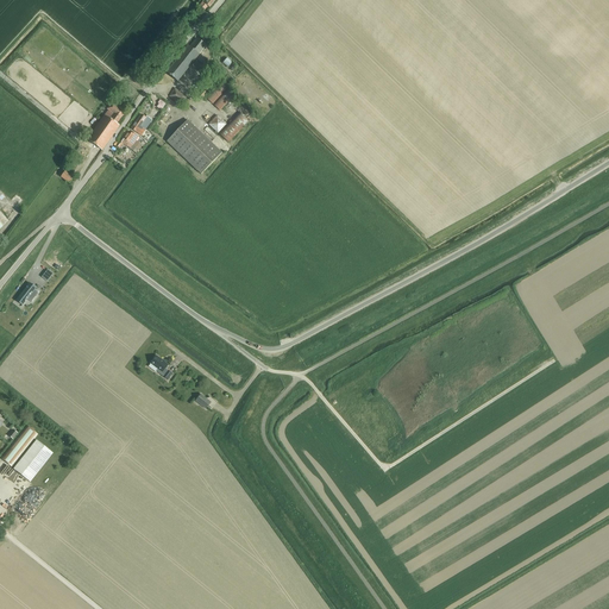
[(205,11),(208,6),(209,8),(215,0),(205,0),(203,1),(200,6),(205,11)]
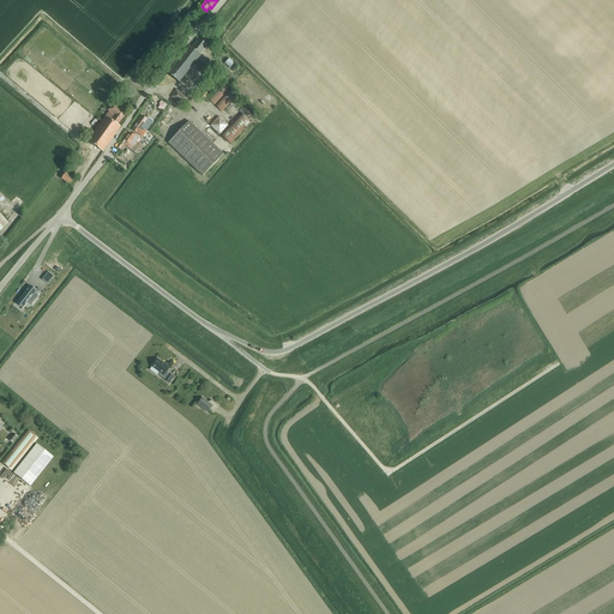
[(168,73),(179,83),(198,59),(203,64),(204,64),(208,67),(210,65),(205,62),(205,61),(200,56),(208,47),(198,40),(191,48),(190,46),(168,73)]
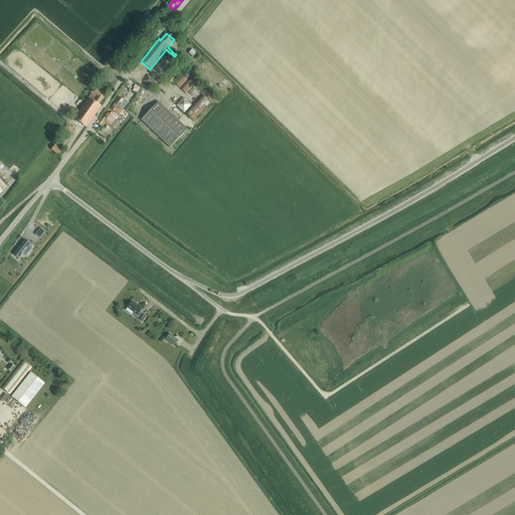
[(168,60),(171,56),(166,52),(162,56),(168,60)]
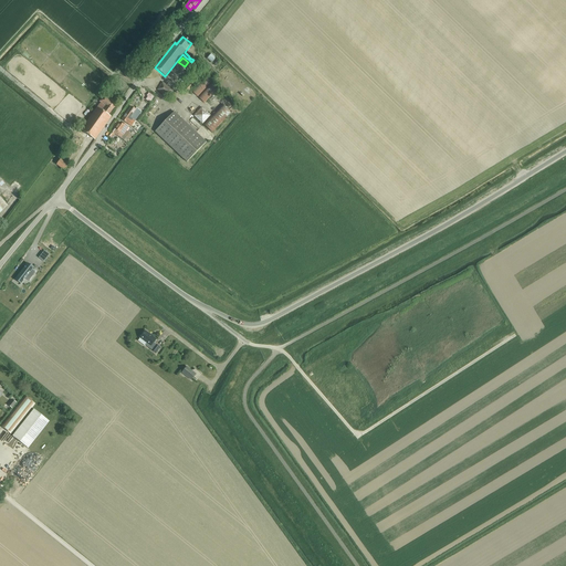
[(199,61),(197,63),(208,72),(209,70),(199,61)]
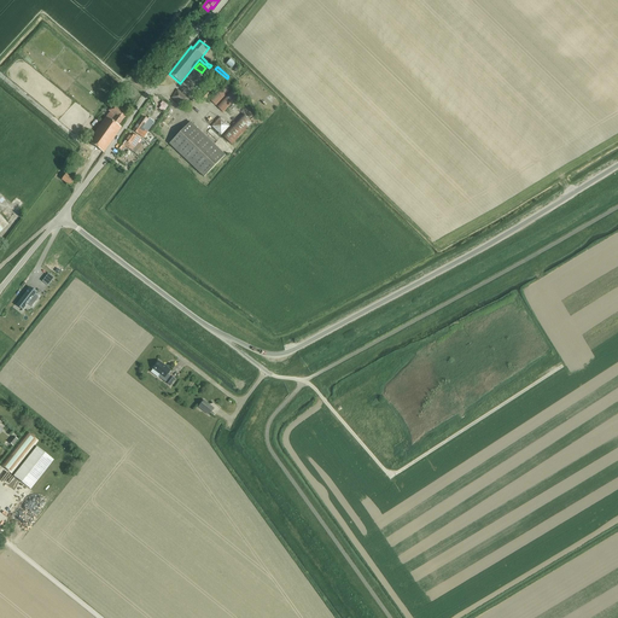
[(222,112),(237,97),(223,85),(209,99),(222,112)]
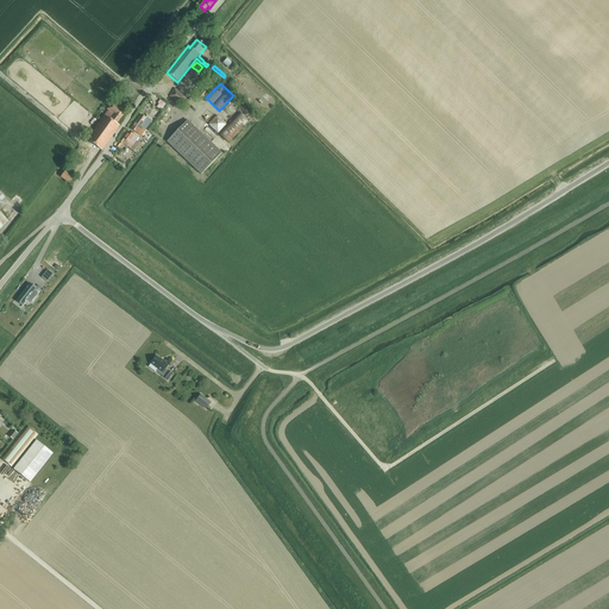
[(212,89),(207,85),(198,96),(202,100),(212,89)]
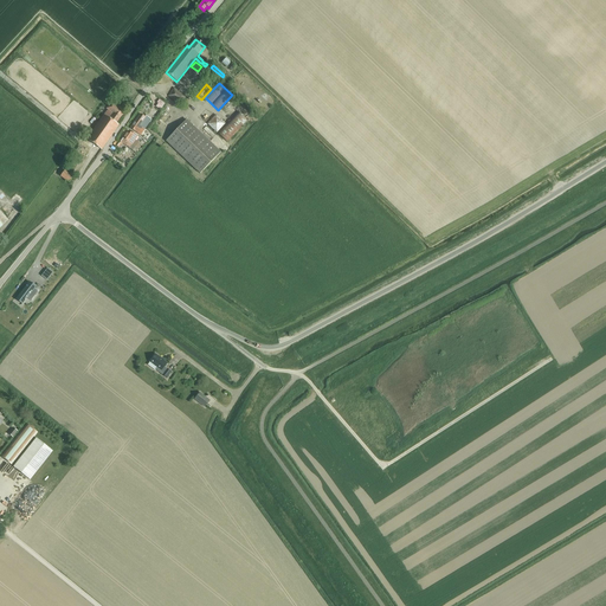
[(179,105),(186,97),(174,88),(168,96),(179,105)]
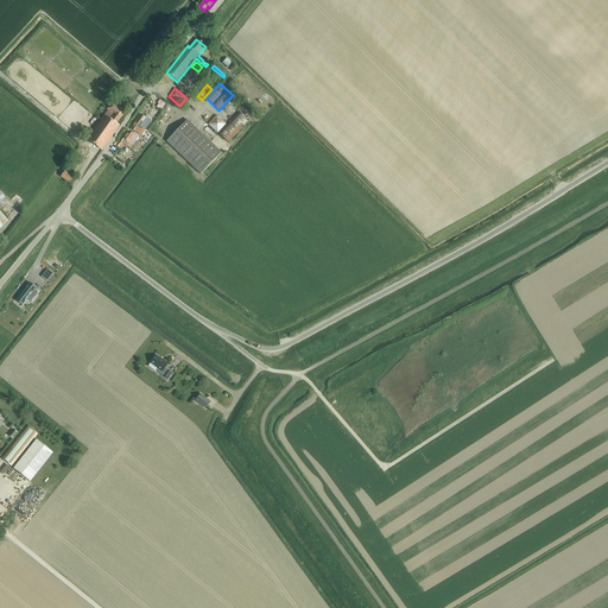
[(88,140),(95,146),(103,151),(120,127),(118,125),(126,114),(113,103),(108,111),(109,112),(88,140)]
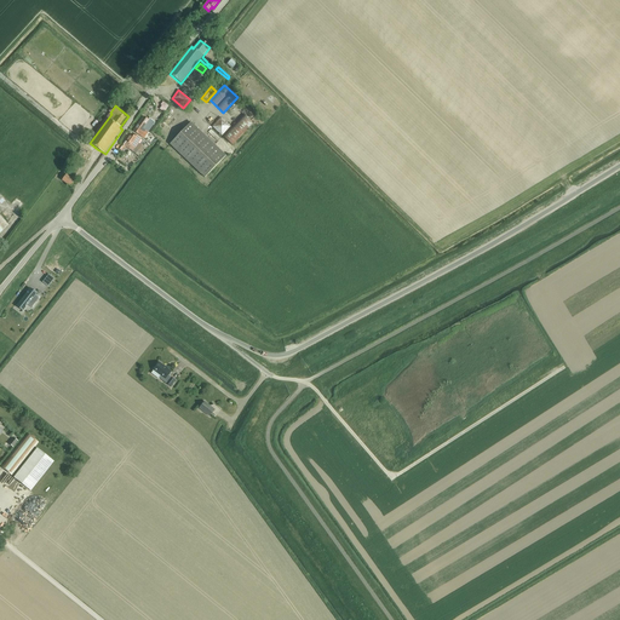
[(231,145),(253,124),(244,115),(223,137),(231,145)]
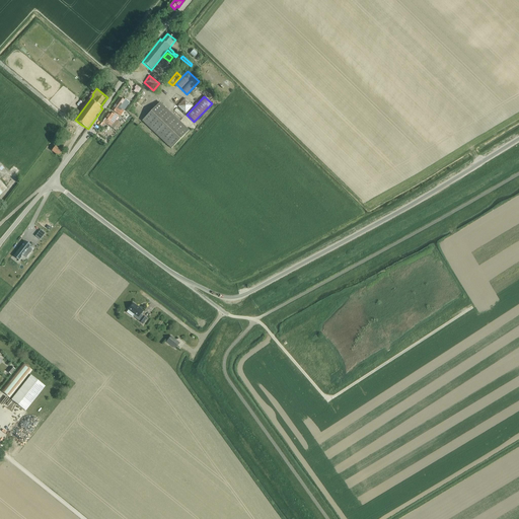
[(124,112),(130,102),(125,99),(124,100),(120,98),(112,109),(121,116),(124,112)]
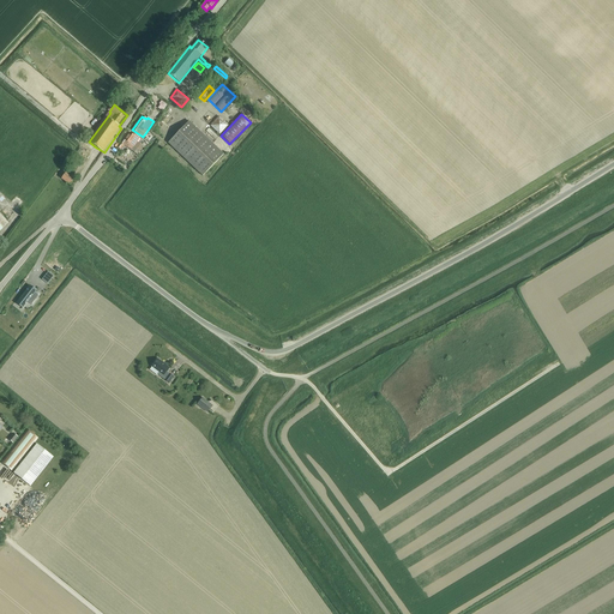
[(220,116),(210,126),(220,136),(228,126),(220,116)]
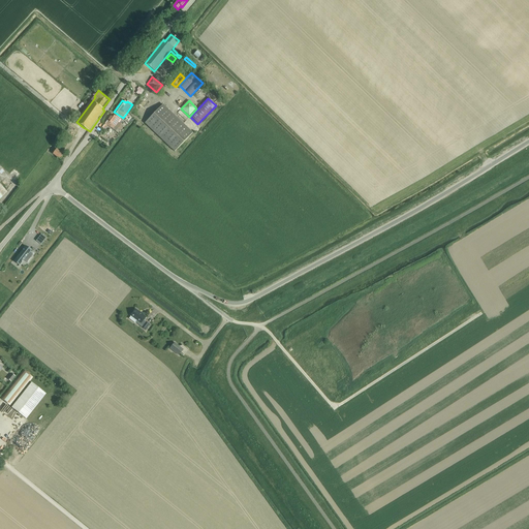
[(175,152),(193,133),(163,104),(145,124),(175,152)]
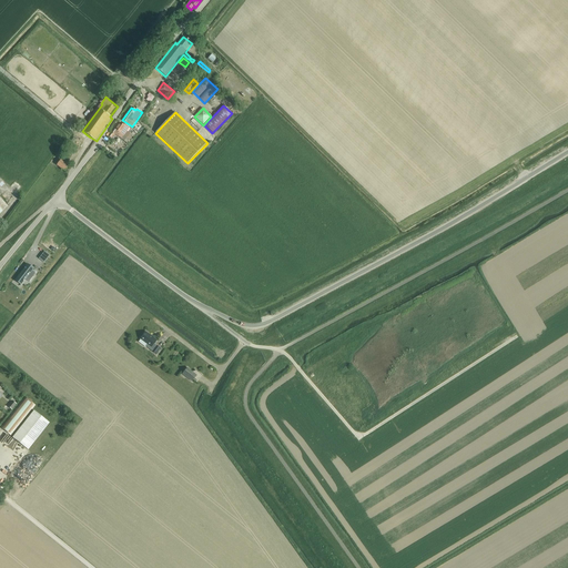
[(117,130),(111,138),(114,140),(117,135),(121,138),(122,135),(124,138),(131,129),(127,125),(127,128),(122,124),(118,131),(117,130)]
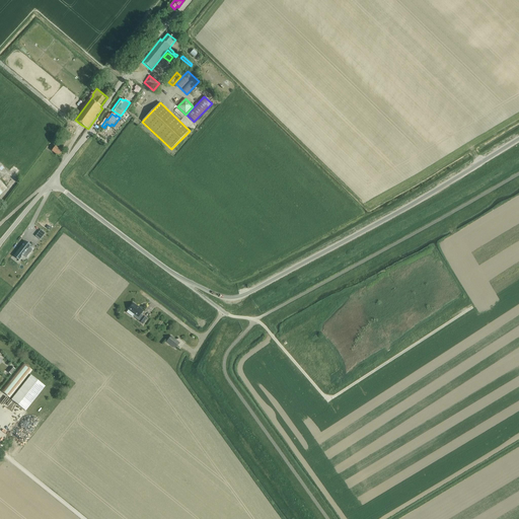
[(52,151),(59,156),(63,152),(56,146),(52,151)]
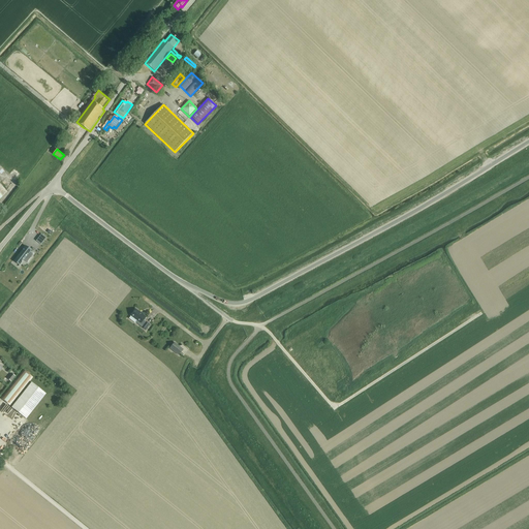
[(31,257),(33,254),(30,252),(31,251),(31,250),(29,248),(26,247),(26,246),(24,249),(14,260),(13,261),(14,261),(17,263),(19,266),(19,267),(21,266),(23,262),(24,260),(25,261),(27,262),(31,257)]
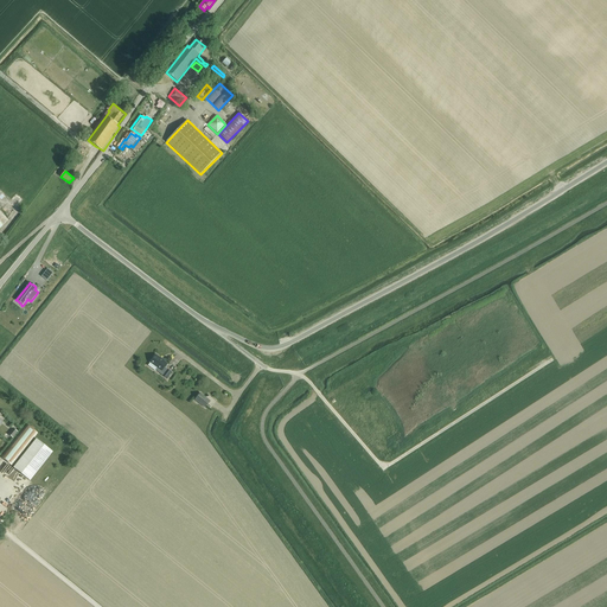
[(167,379),(171,374),(167,370),(165,368),(167,364),(155,356),(151,363),(158,369),(157,371),(164,376),(167,379)]
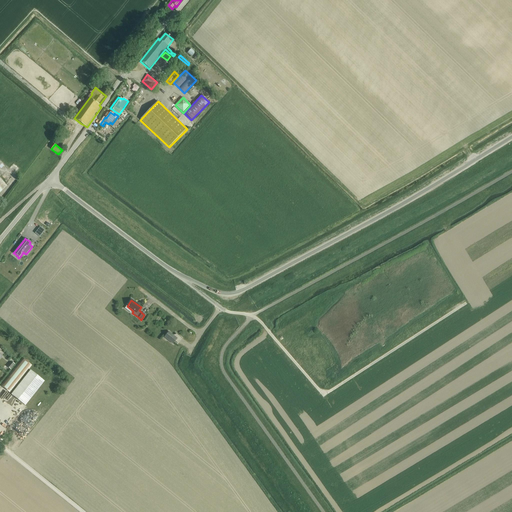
[(177,343),(182,338),(176,334),(174,336),(169,332),(165,337),(173,344),(175,342),(177,343)]
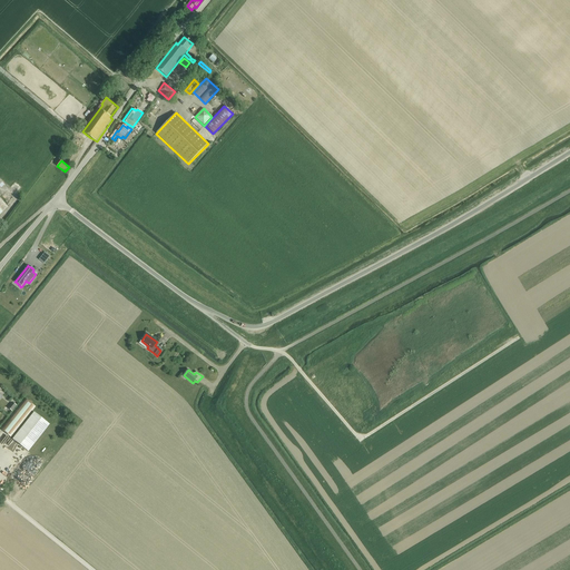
[(36,408),(25,399),(0,430),(11,438),(36,408)]
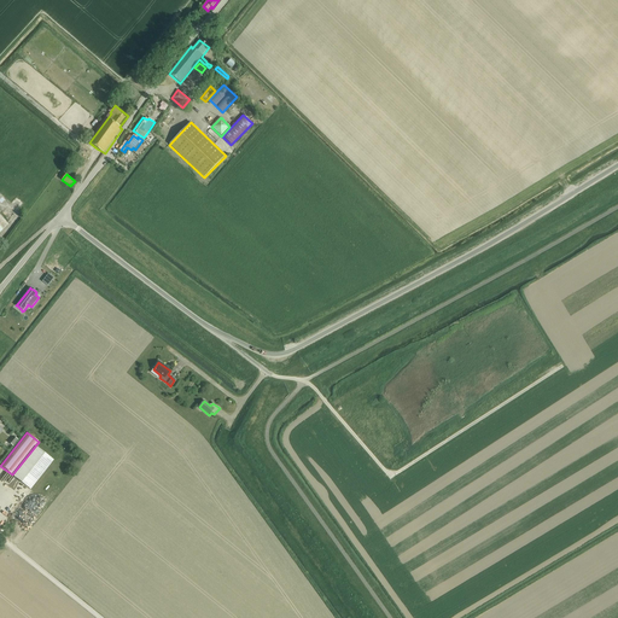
[(53,460),(38,448),(13,477),(30,489),(53,460)]
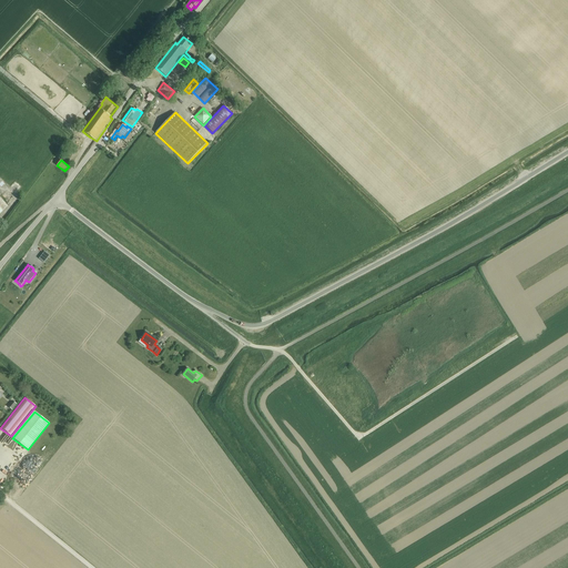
[(0,465),(8,472),(13,465),(0,454),(0,465)]
